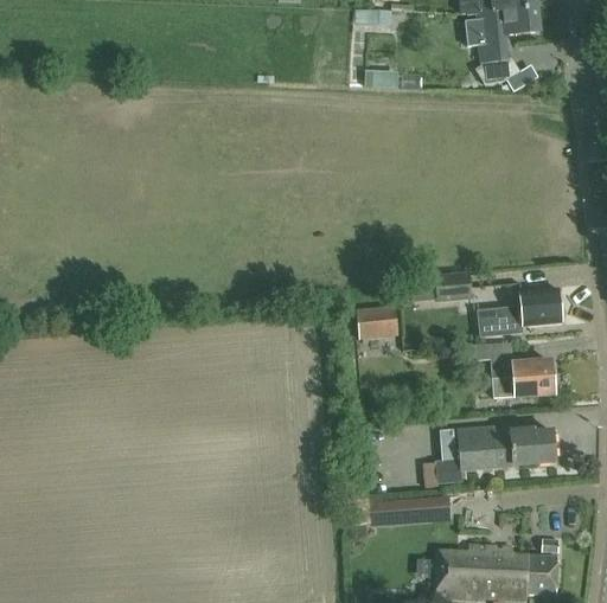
[(475,8),(537,4),(536,0),(460,0),(461,10),(475,8)]
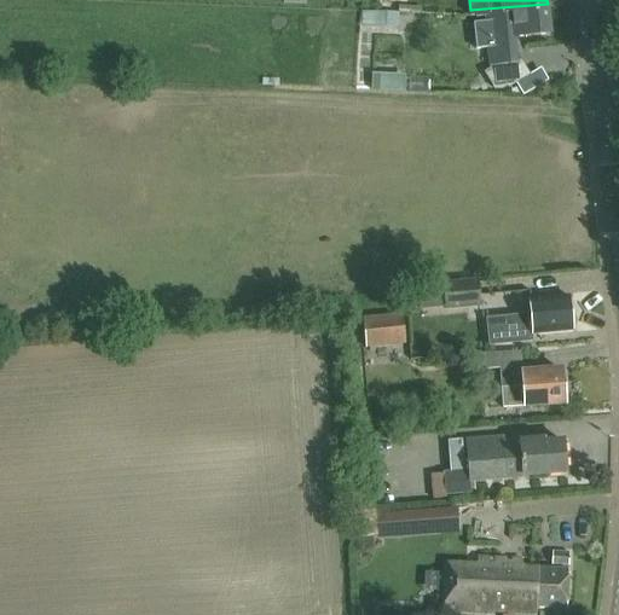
[(548,4),(485,9),(486,18),(474,21),(476,45),(489,44),(491,62),(518,59),(515,34),(550,30),(548,4)]
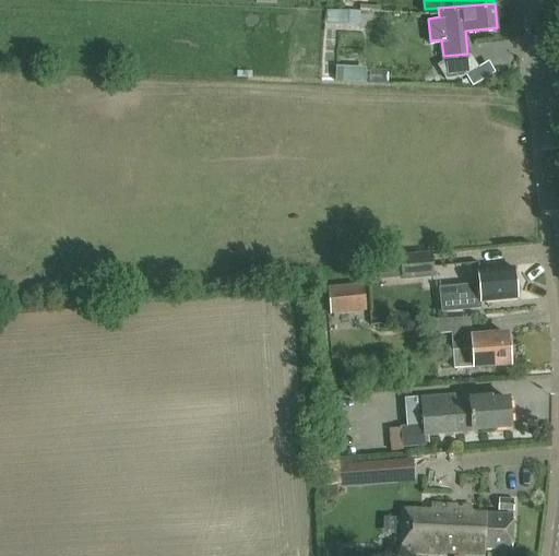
[(337,8),(337,21),(359,22),(360,9),(337,8)]
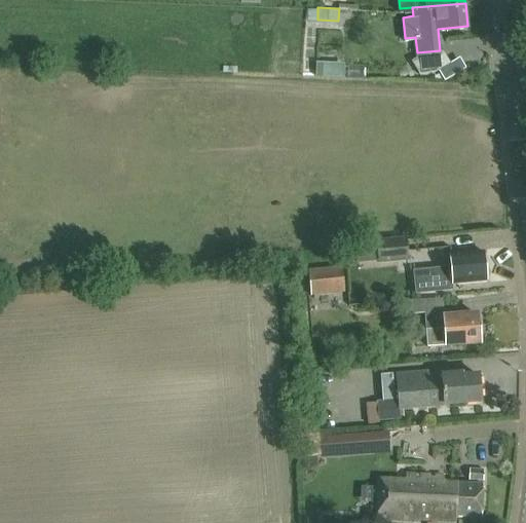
[(316,60),(315,74),(343,75),(344,61),(316,60)]
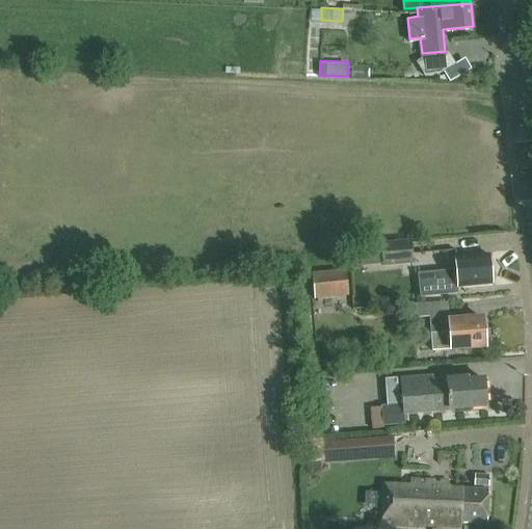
[(381,240),(383,264),(414,261),(410,237),(381,240)]
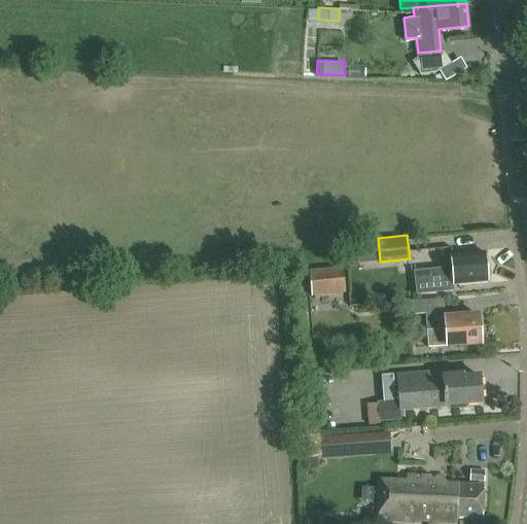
[(488,278),(485,249),(451,253),(452,266),(431,268),(433,283),(488,278)]
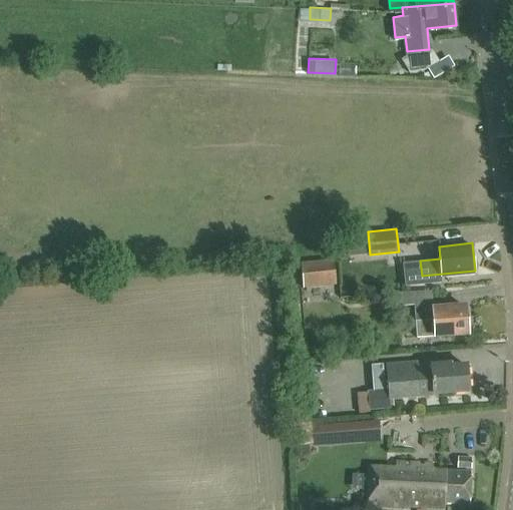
[(304,286),(311,285),(337,283),(334,257),(301,260),(304,286)]
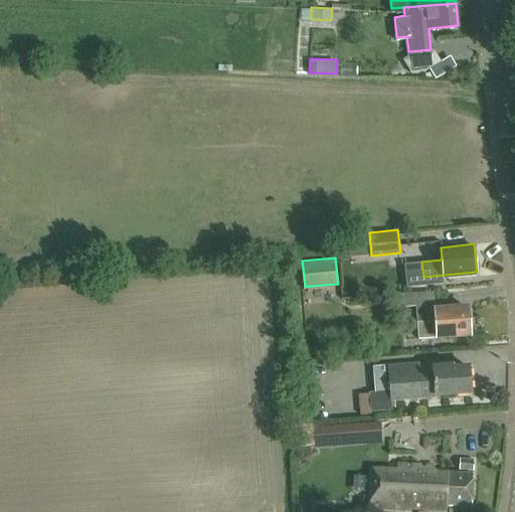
[(469,303),(435,305),(434,290),(407,292),(408,303),(415,302),(418,337),(436,338),(472,335),(469,303)]
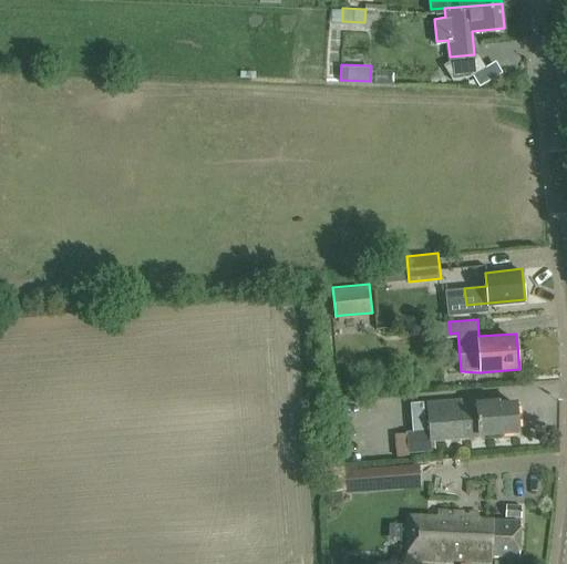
[(432,449),(430,437),(518,430),(516,401),(500,403),(498,399),(477,401),(477,396),(426,400),(428,412),(424,413),(423,400),(410,401),(412,430),(406,430),(406,431),(394,432),(395,454),(409,453),(409,451),(432,449)]
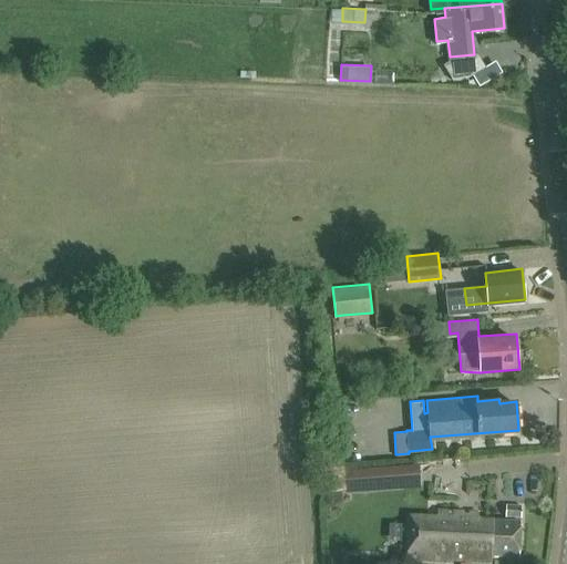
[(372,468),(373,485),(419,482),(418,464),(372,468)]
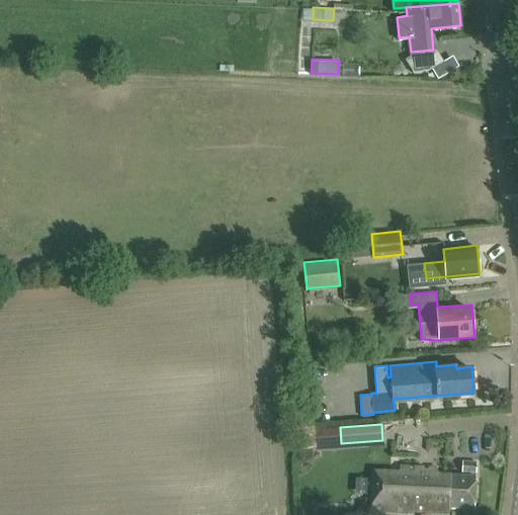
[(477,470),(477,459),(462,458),(462,469),(477,470)]
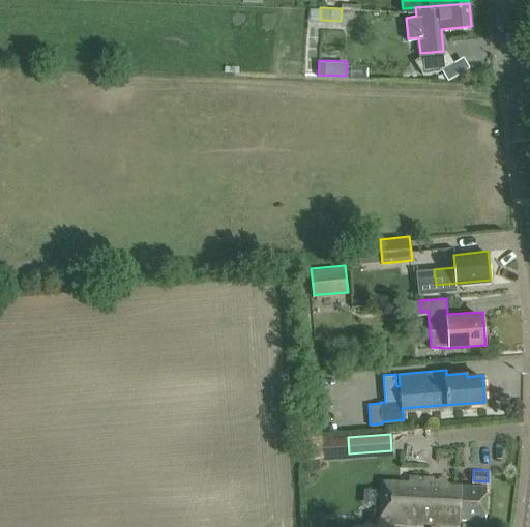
[(447,476),(409,474),(409,479),(380,478),(379,519),(387,519),(460,523),(460,517),(486,519),(488,485),(447,482),(447,476)]
